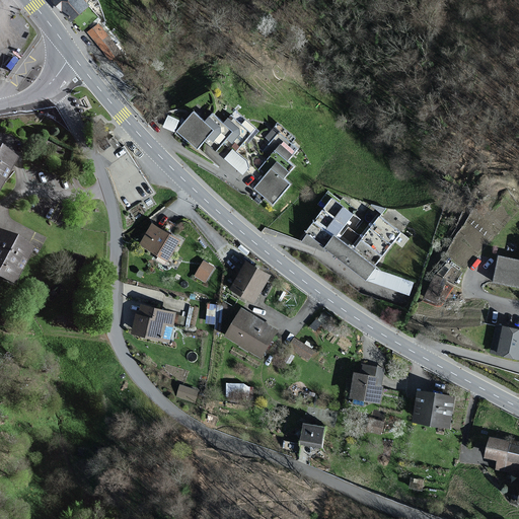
[(93,2),(91,0),(59,0),(84,30),(100,16),(91,5),(93,2)]
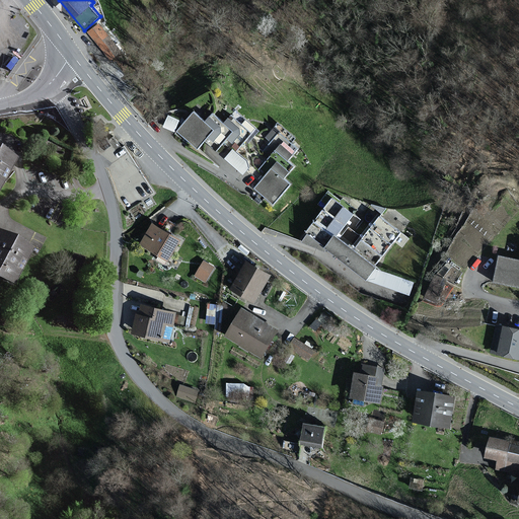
[(124,52),(101,22),(90,31),(113,60),(124,52)]
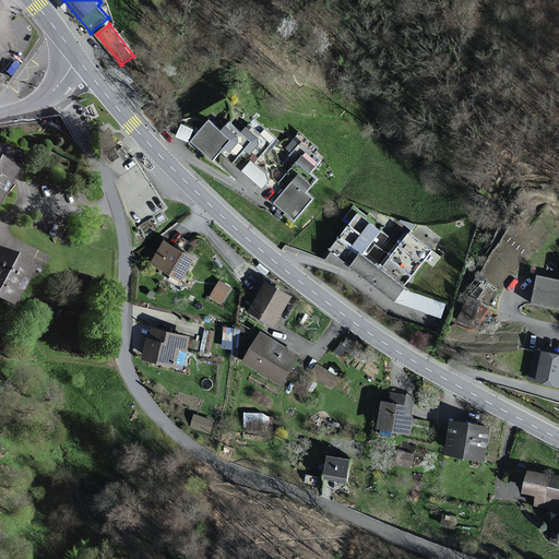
[(189,139),(193,126),(181,120),(176,134),(189,139)]
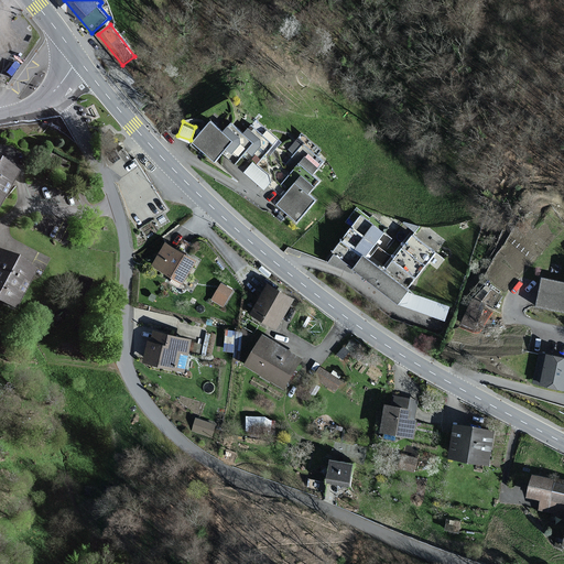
[(235,164),(238,161),(247,151),(259,162),(267,153),(269,154),(281,141),(257,121),(243,136),(230,125),(223,133),(209,122),(192,143),(216,163),(224,154),(235,164)]
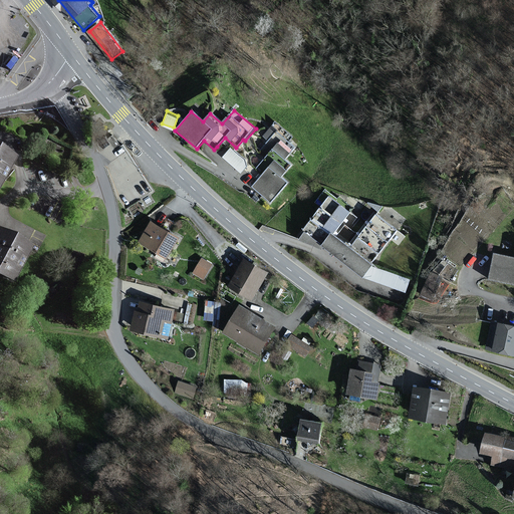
[(264,175),(258,182),(253,187),(270,203),(288,182),(282,177),(293,164),(288,159),(299,147),(291,140),(293,138),(276,122),(264,137),(269,142),(262,149),(269,155),(257,169),(264,175)]
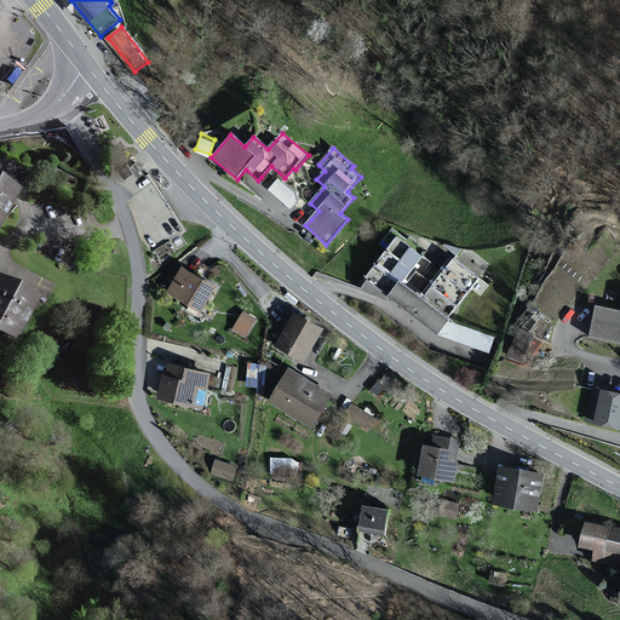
[(269,189),(293,204),(302,190),(276,176),(269,189)]
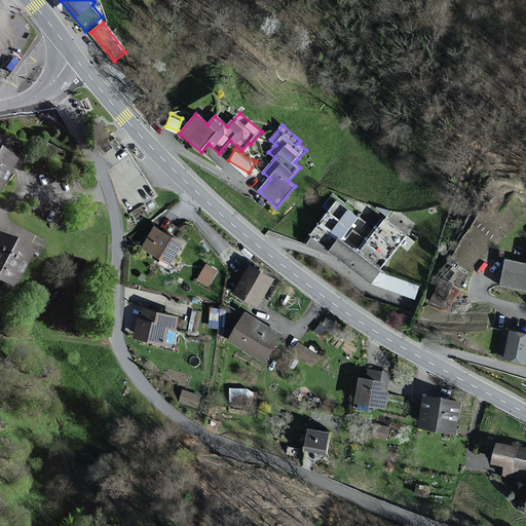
[(0,190),(15,161),(0,153),(0,190)]
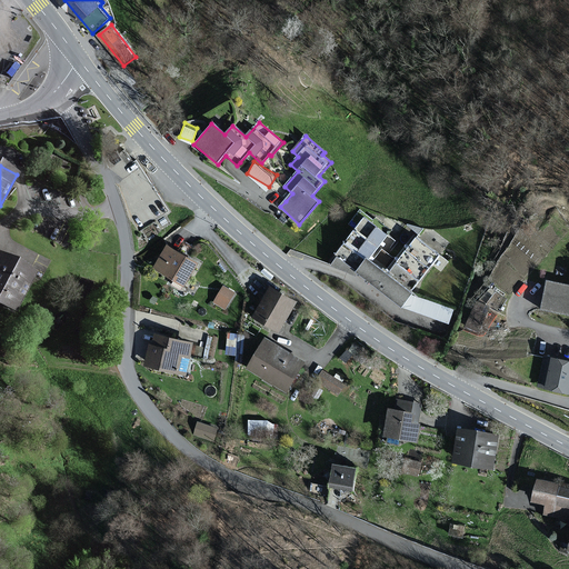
[(356,229),(337,255),(358,270),(367,257),(371,260),(381,248),(387,252),(395,241),(388,236),(390,232),(361,210),(350,225),(356,229)]
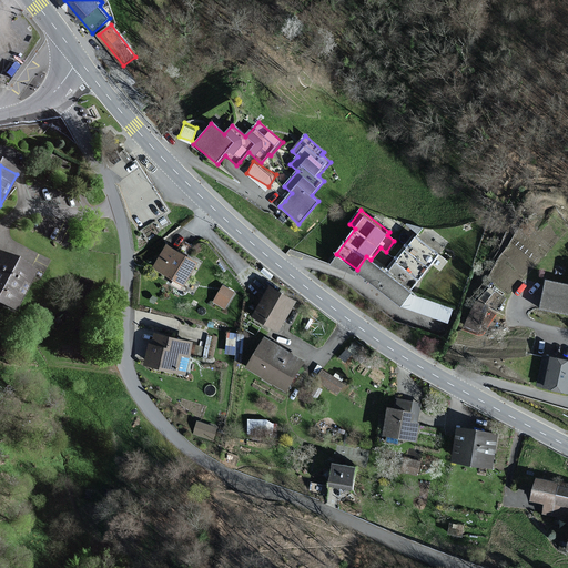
[(415,235),(387,272),(412,291),(430,265),(437,271),(446,259),(415,235)]
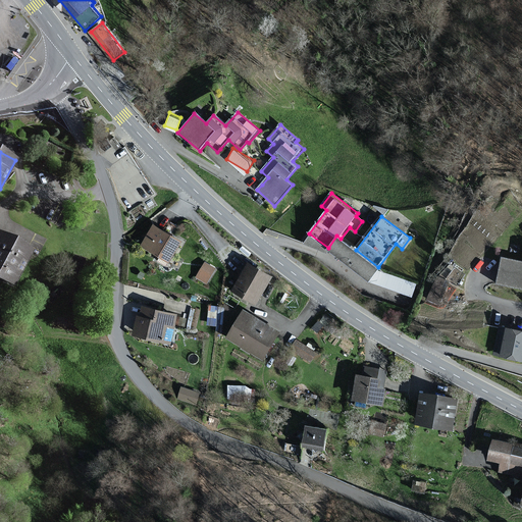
[(180,243),(153,226),(142,246),(169,262),(180,243)]
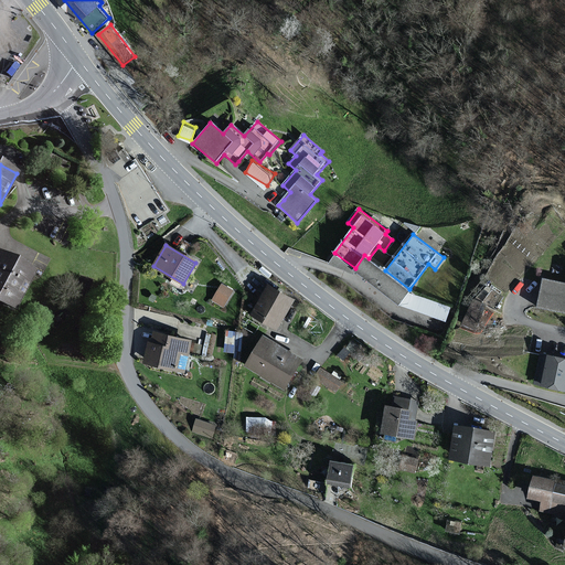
[(29,270),(0,255),(0,305),(12,310),(32,272),(29,270)]
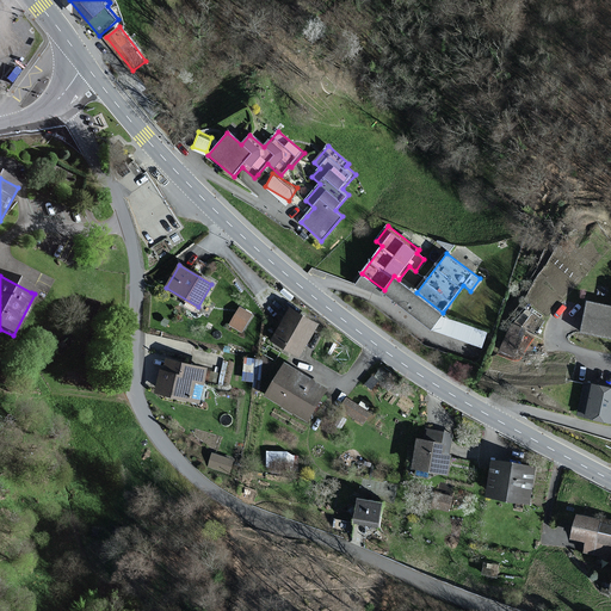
[(443,313),(417,292),(399,279),(394,276),(384,290),(382,292),(431,328),(443,313)]
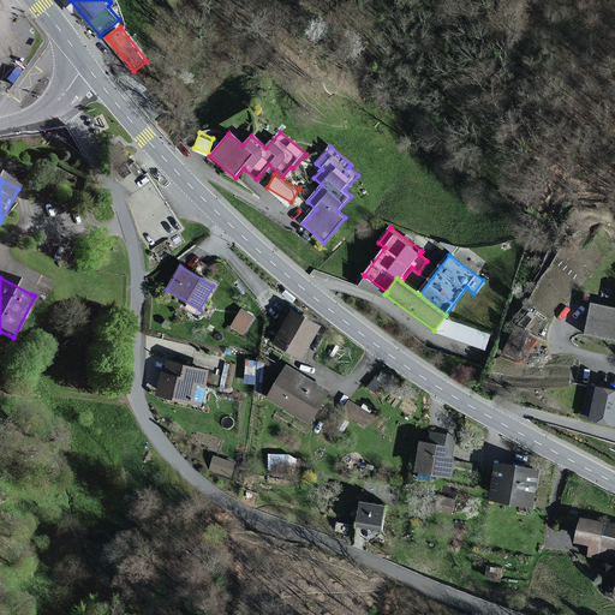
[(324,323),(296,305),(274,341),(304,359),(324,323)]
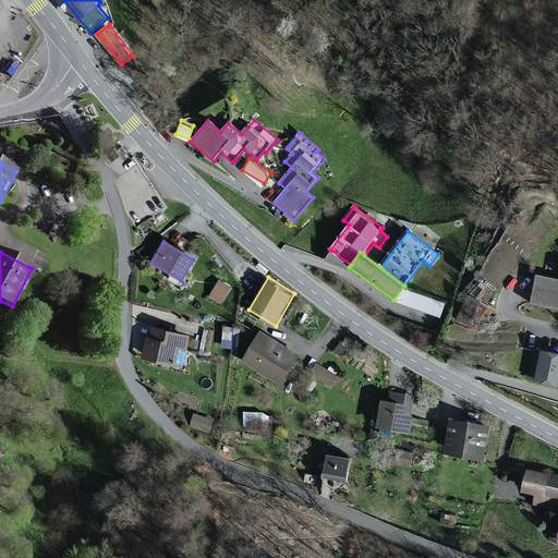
[(557,280),(537,277),(532,302),(557,307),(557,280)]
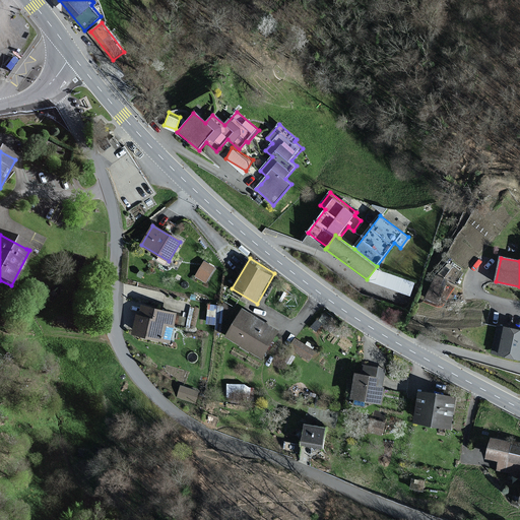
[(215,268),(204,261),(196,275),(207,281),(215,268)]
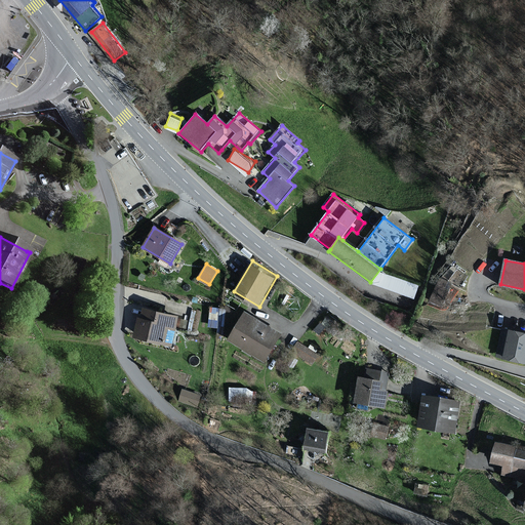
[(178,316),(145,308),(143,317),(139,317),(134,336),(171,346),(178,316)]
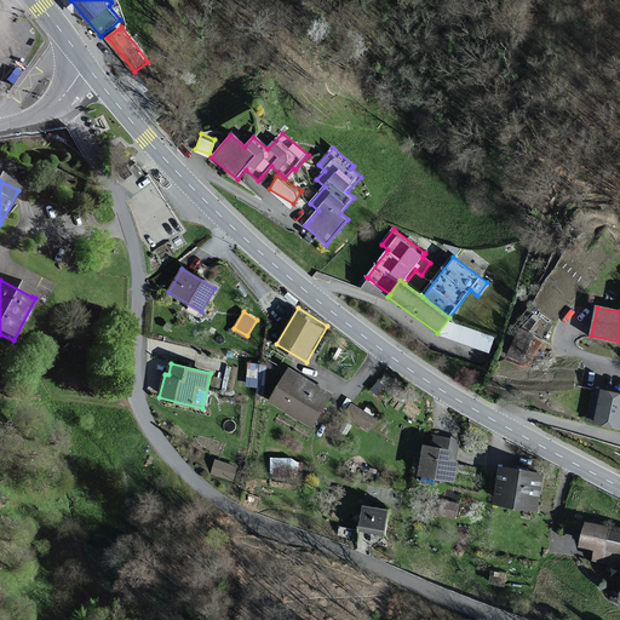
[(336,392),(292,366),(271,400),(315,426),(336,392)]
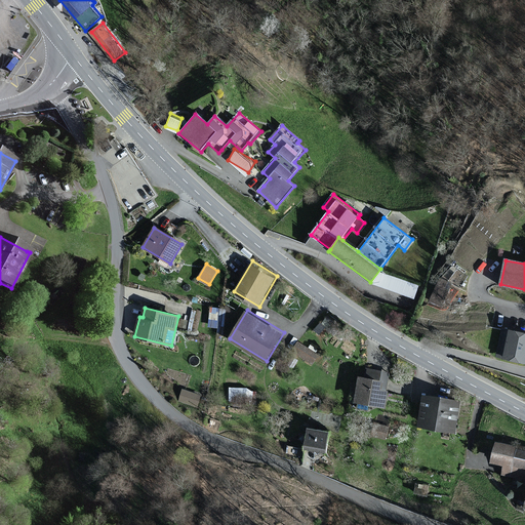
[(524,361),(524,332),(505,328),(498,355),(524,361)]
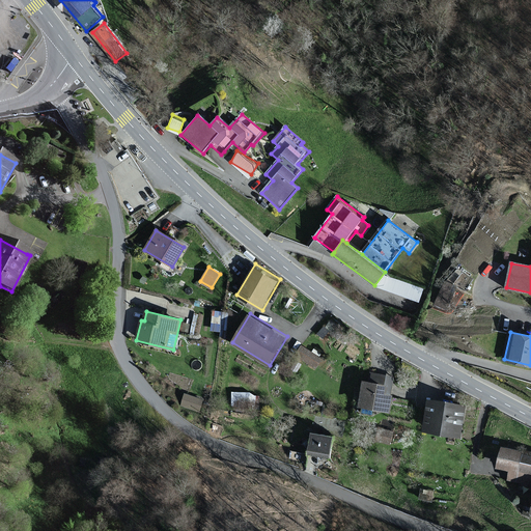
[(322,359),(302,346),(295,358),(314,369),(322,359)]
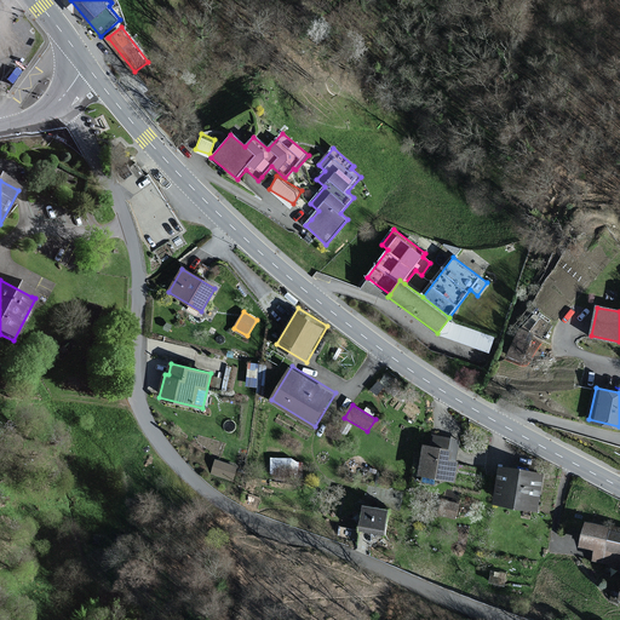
[(447,447),(425,443),(419,474),(457,481),(460,461),(455,460),(460,440),(449,438),(447,447)]
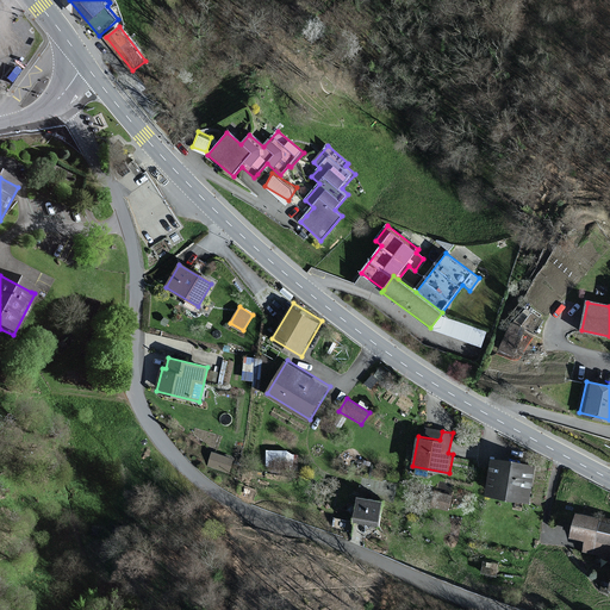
[(290,460),(290,447),(267,448),(267,460),(290,460)]
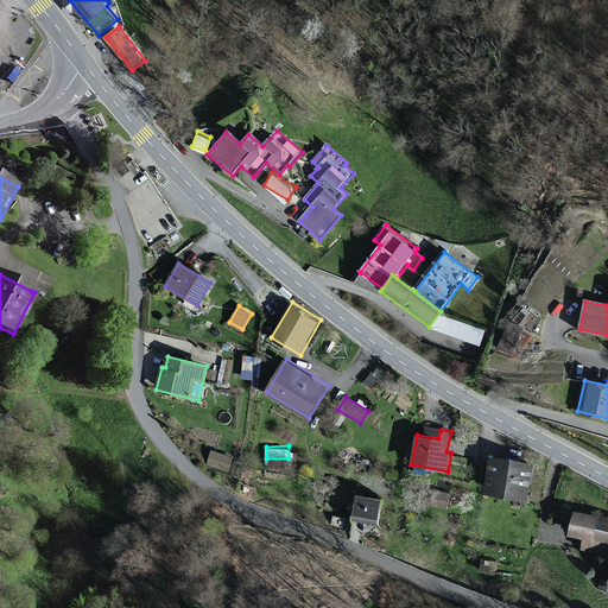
[(232,458),(213,453),(208,463),(227,470),(232,458)]
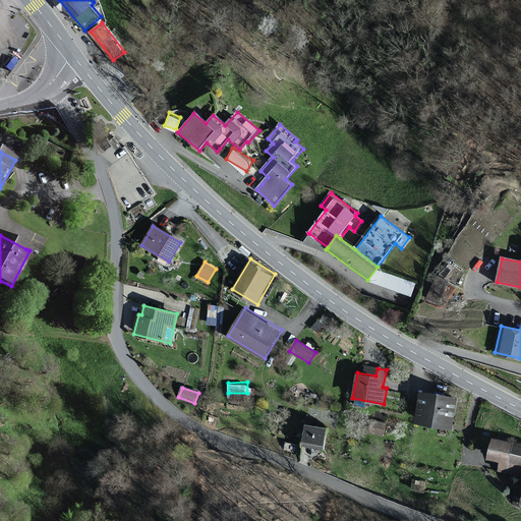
[(457,398),(422,392),(416,425),(451,430),(457,398)]
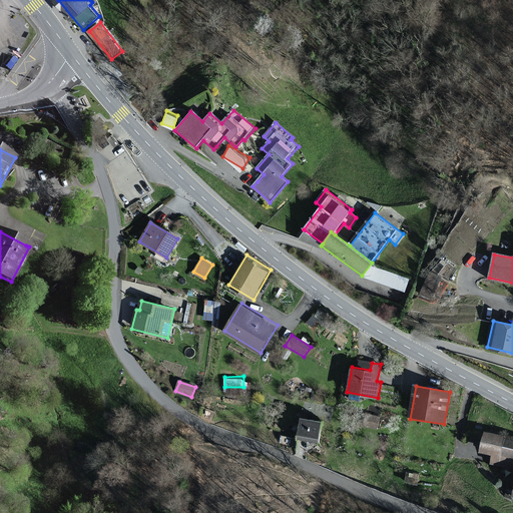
[(323,421),(301,416),(294,449),(316,454),(323,421)]
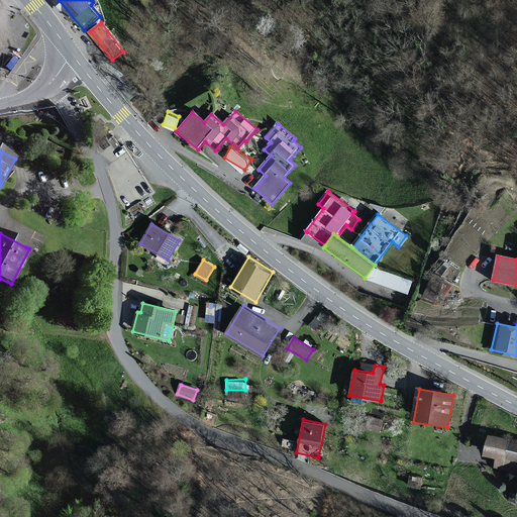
[(493,470),(503,473),(511,439),(490,434),(484,457),(495,459),(493,470)]
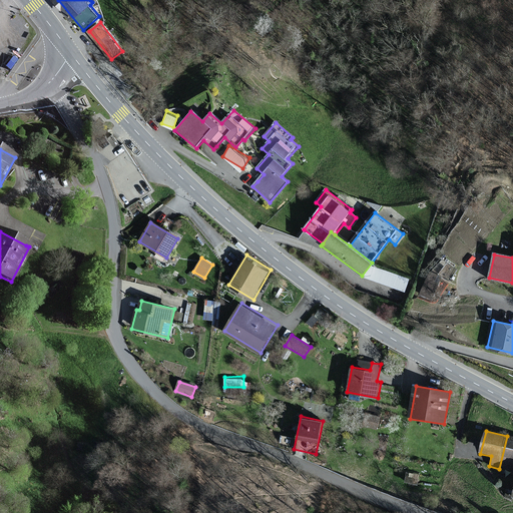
[(512,437),(507,436),(499,469),(510,472),(512,461),(512,437)]
